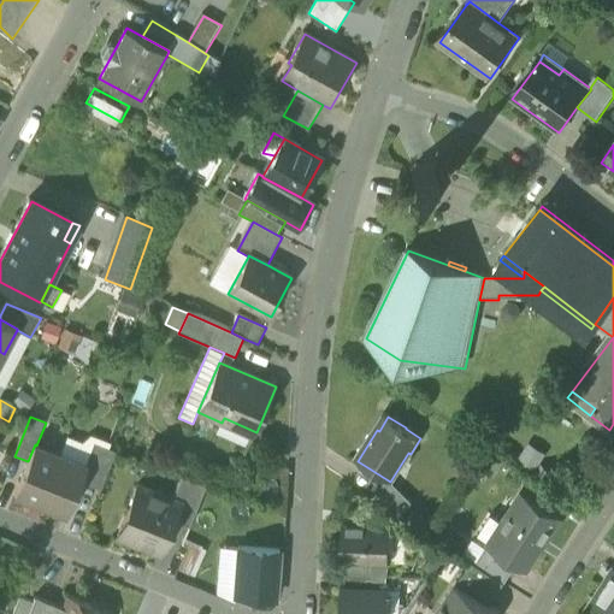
[(254,437),(257,432),(224,418),(222,423),(254,437)]
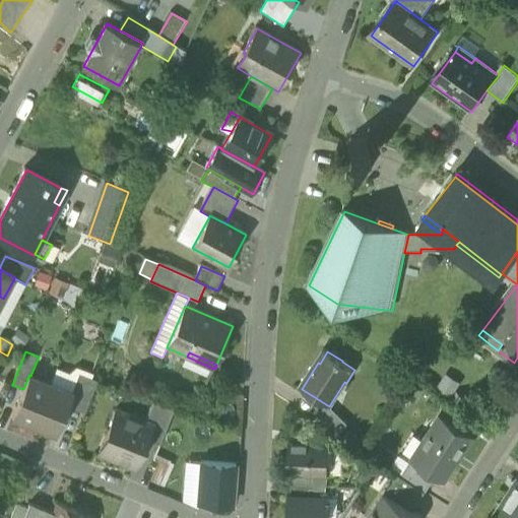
[(13,416),(35,426),(52,384),(30,376),(29,375),(23,389),(13,416)]
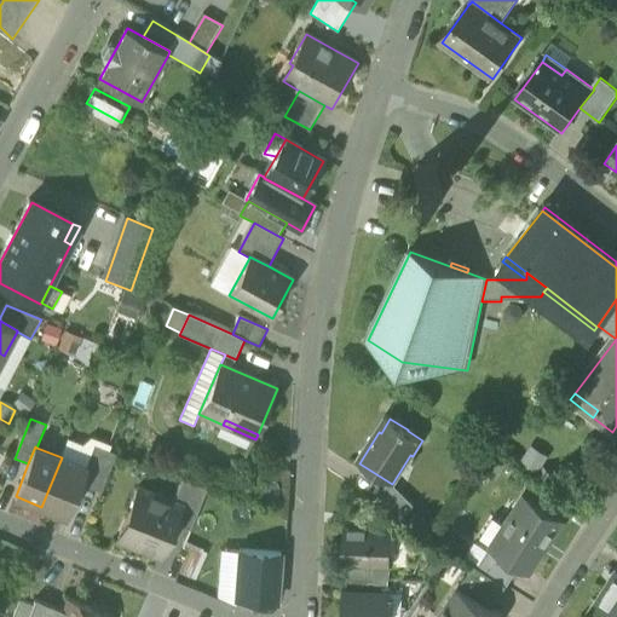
[(81,485),(102,492),(117,455),(96,447),(87,467),(88,468),(81,485)]
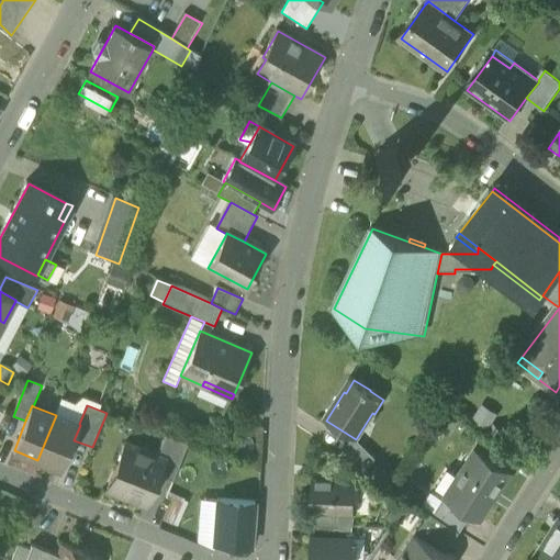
[(79,424),(56,415),(37,460),(63,470),(74,440),(80,425),(79,424)]
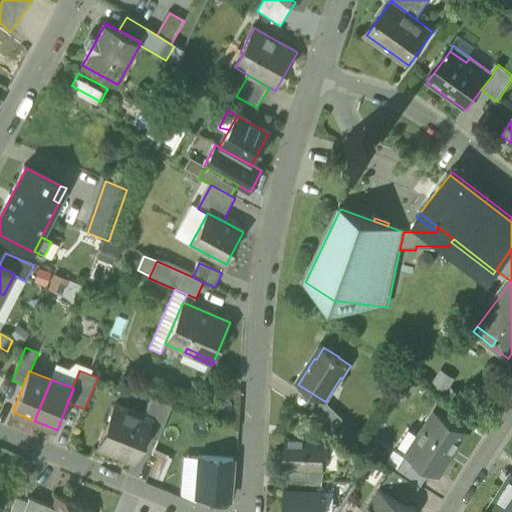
[(145,435),(159,440),(172,407),(152,399),(144,417),(151,420),(145,435)]
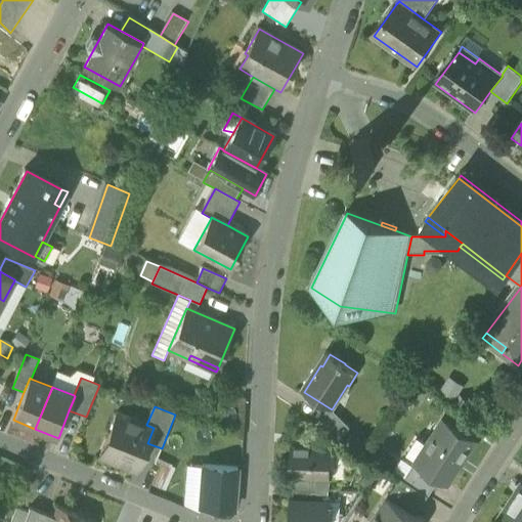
[(100,458),(136,472),(147,443),(154,428),(146,425),(118,414),(100,458)]
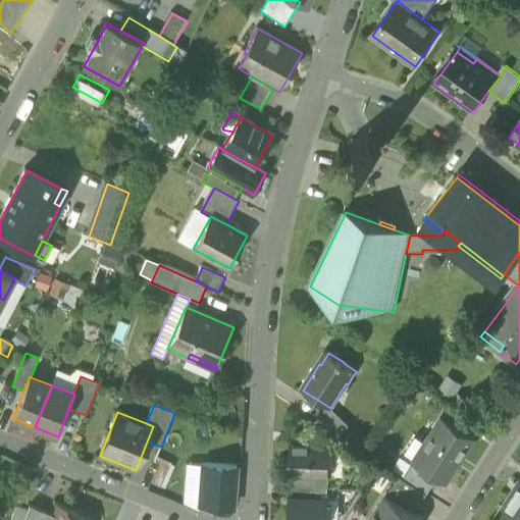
[(318,425),(342,439),(350,427),(326,412),(318,425)]
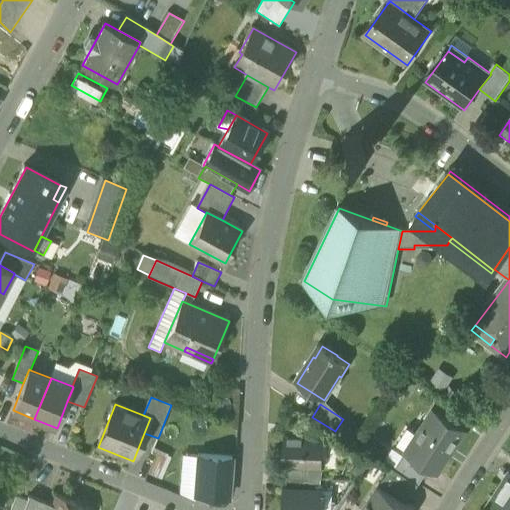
[(431,469),(439,474),(467,430),(436,410),(407,454),(431,469)]
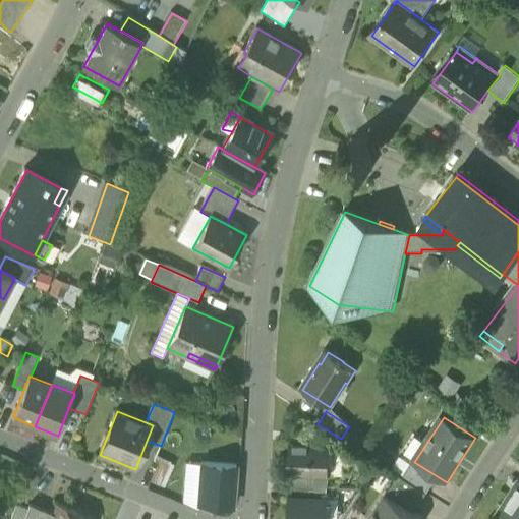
[(293,474),(330,475),(332,447),(328,445),(291,443),(289,473),(293,474)]
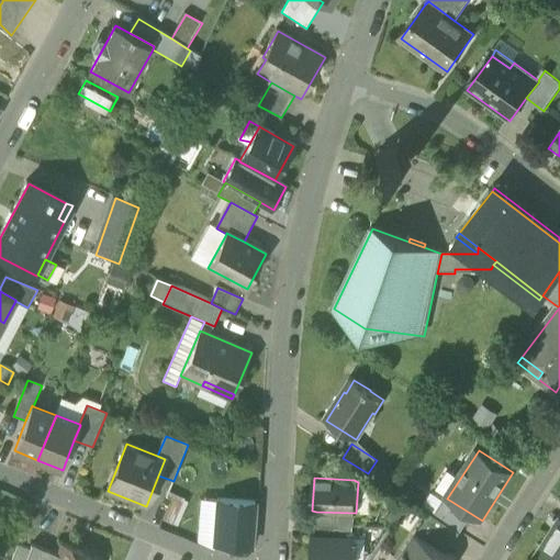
[(249,485),(221,483),(220,502),(255,504),(256,485),(249,485)]
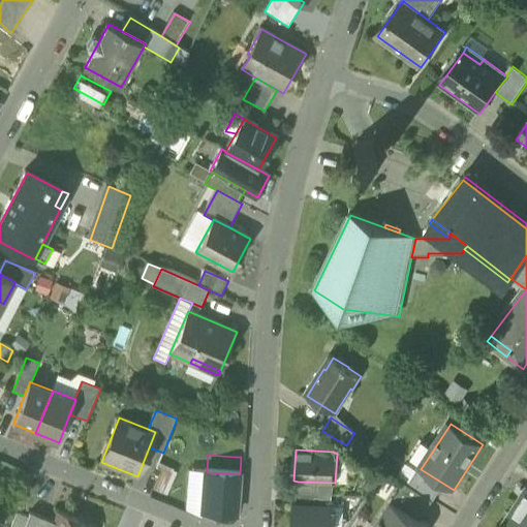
[(421,469),(410,487),(434,502),(445,485),(421,469)]
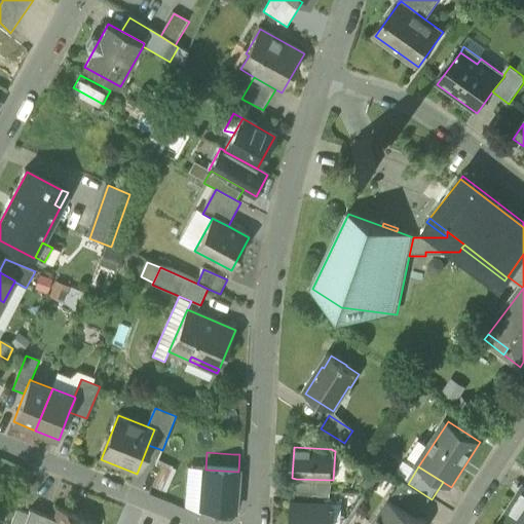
[(153,487),(163,492),(172,473),(162,469),(153,487)]
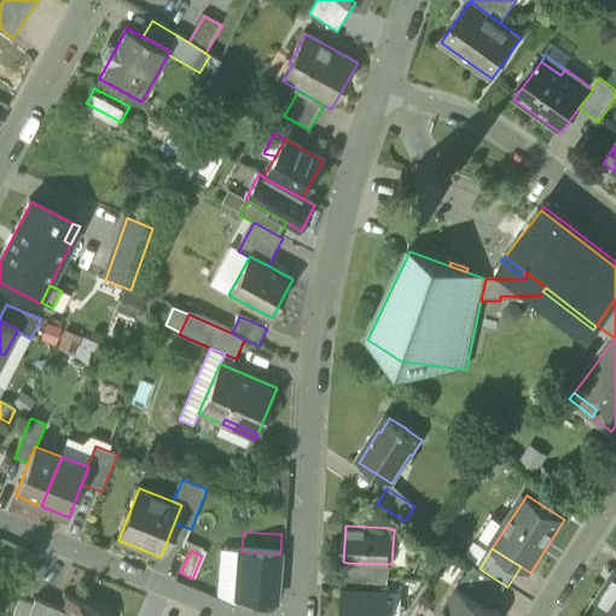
[(239,600),(242,552),(222,551),(219,597),(238,605),(239,600)]
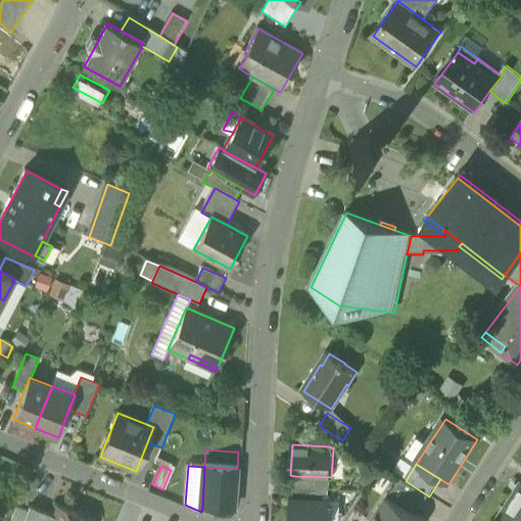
[(202,508),(235,510),(237,469),(204,467),(202,508)]
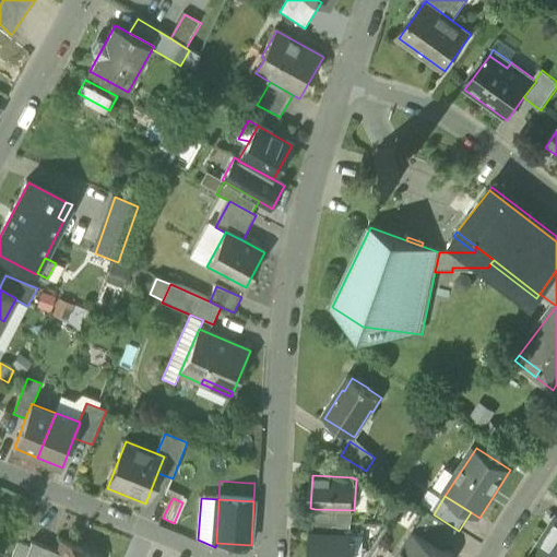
[(315,509),(315,521),(340,523),(354,523),(354,510),(315,509)]
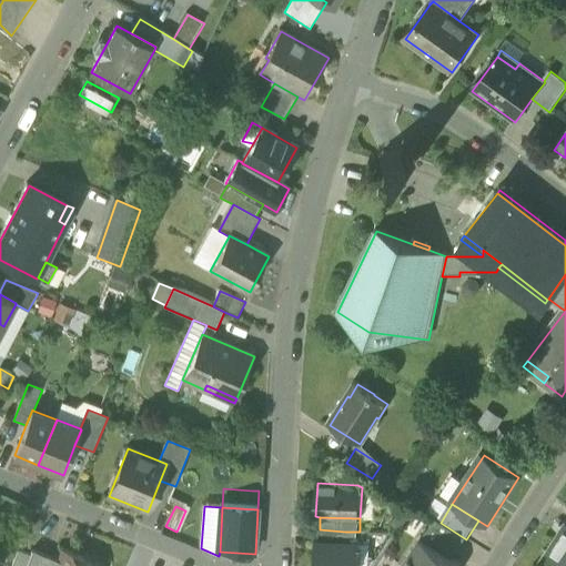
[(453,559),(466,539),(441,523),(436,519),(423,541),(453,559)]
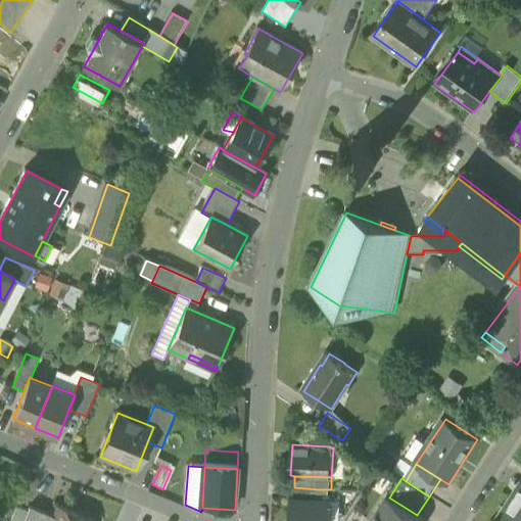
[(504,510),(520,520),(520,484),(504,510)]
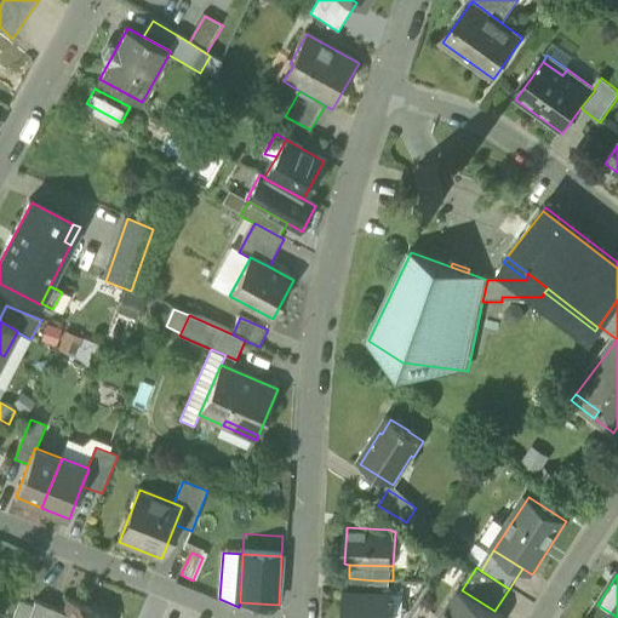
[(349,578),(349,594),(377,595),(377,581),(349,578)]
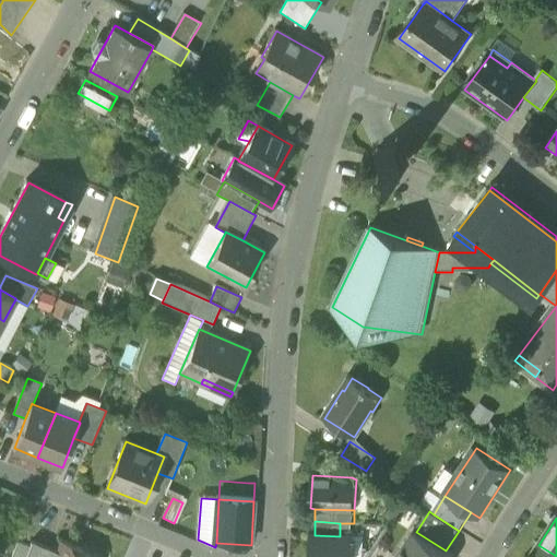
[(454,556),(446,550),(416,532),(399,556),(454,556)]
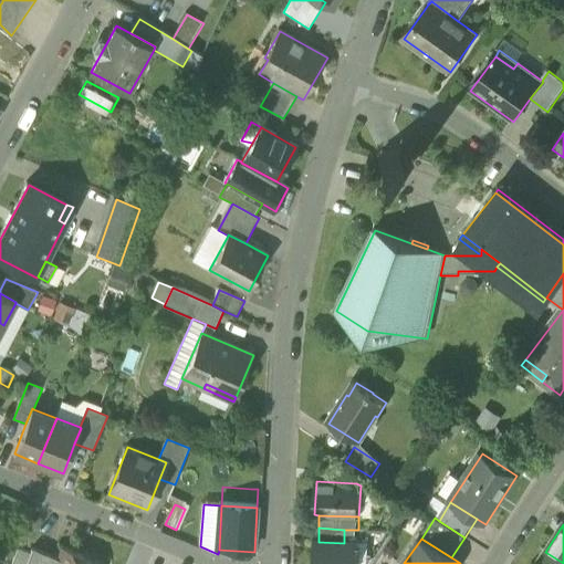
[(354,563),(356,543),(344,543),(319,542),(316,542),(314,563),(354,563)]
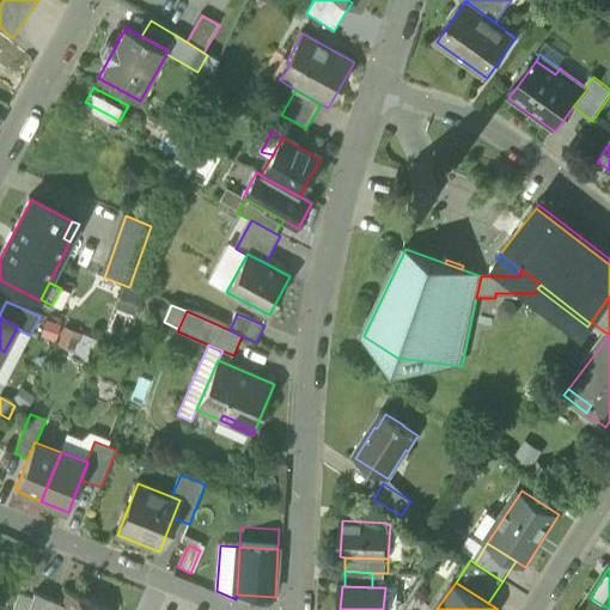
[(87,609),(91,603),(69,593),(63,607),(35,595),(34,599),(29,609),(87,609)]
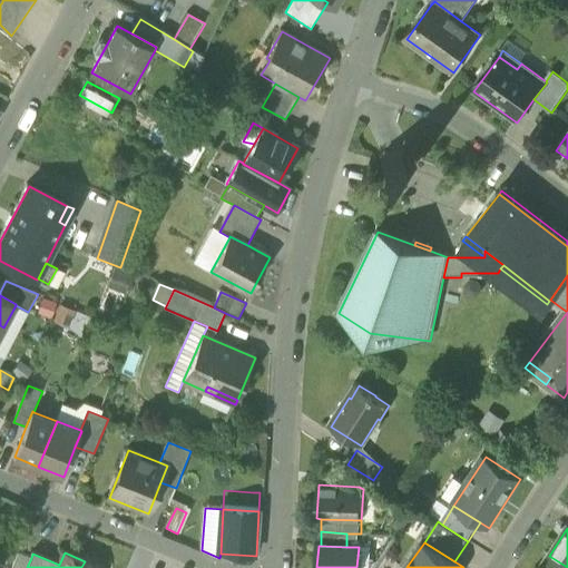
[(27,567),(31,558),(19,554),(12,567),(27,567)]
